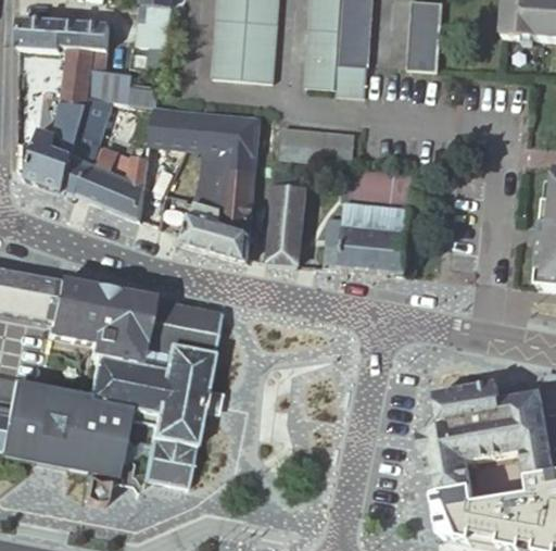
[(277,23),(278,0),(217,0),(212,77),(267,80),(273,82),(277,23)]
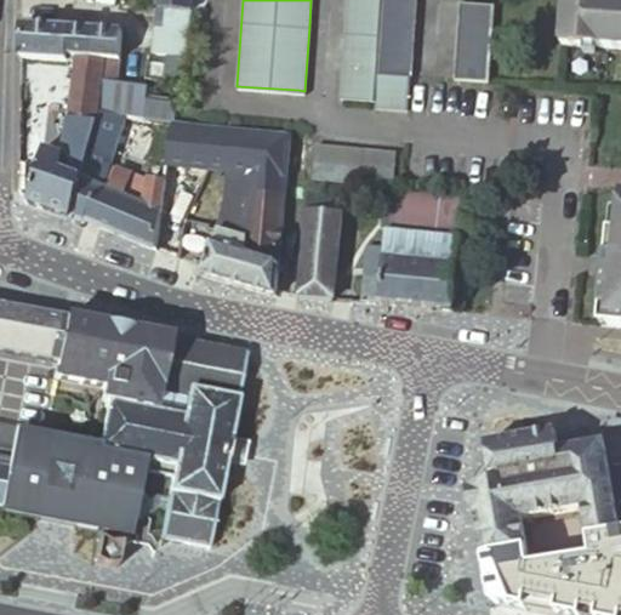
[(346,0),(345,27),(342,49),(340,98),(374,101),(374,107),(406,109),(409,75),(377,73),(377,72),(379,53),(380,28),(382,0),(346,0)]
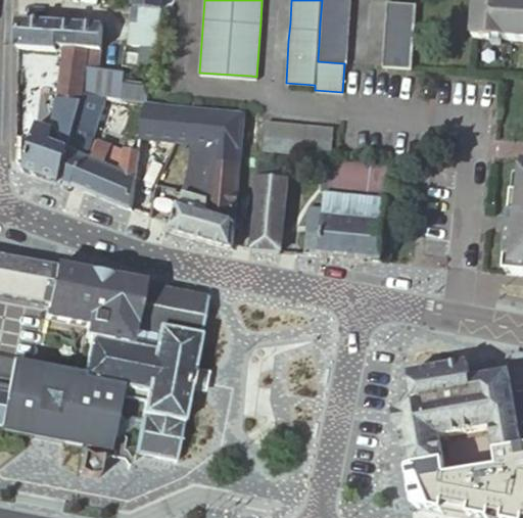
[(322,0),(320,24),(319,45),(318,60),(346,62),(350,0),(322,0)]
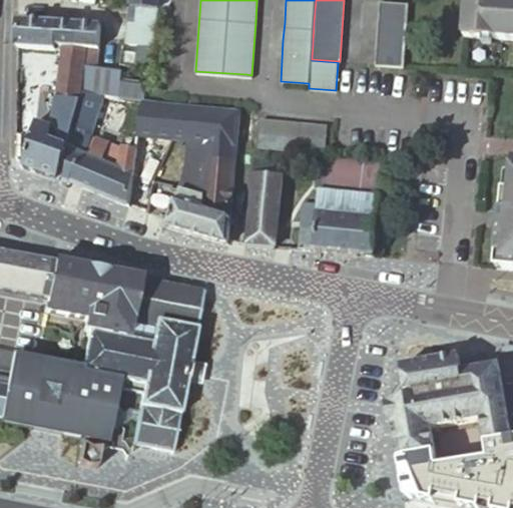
[(407,2),(378,0),(373,63),(402,65),(407,2)]
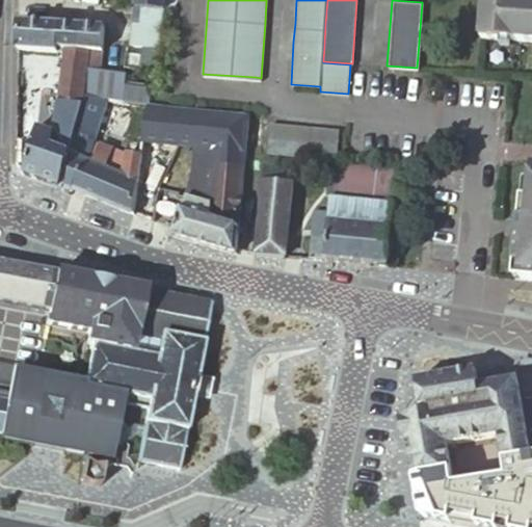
[(481,0),(479,37),(531,41),(531,0),(481,0)]
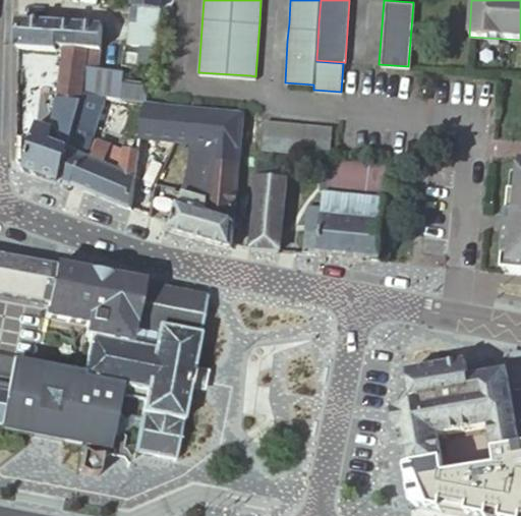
[(160,13),(161,6),(140,4),(136,4),(136,5),(130,5),(130,12),(136,12),(136,20),(145,21),(158,23),(159,15),(160,13)]
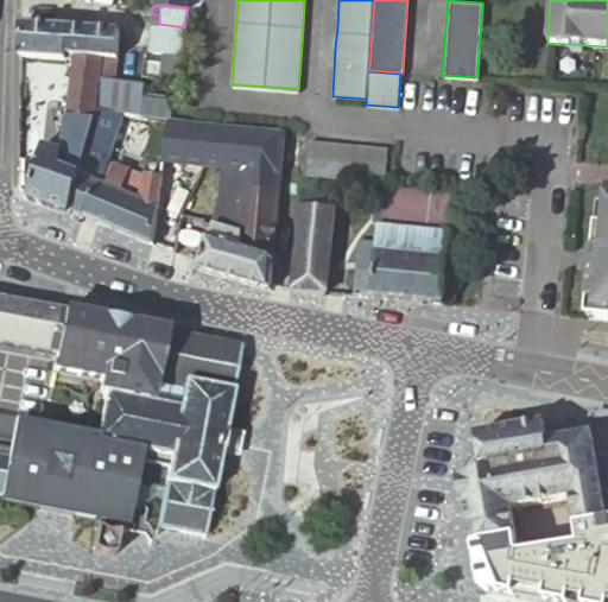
[(67,23),(21,20),(21,54),(64,57),(65,51),(67,23)]
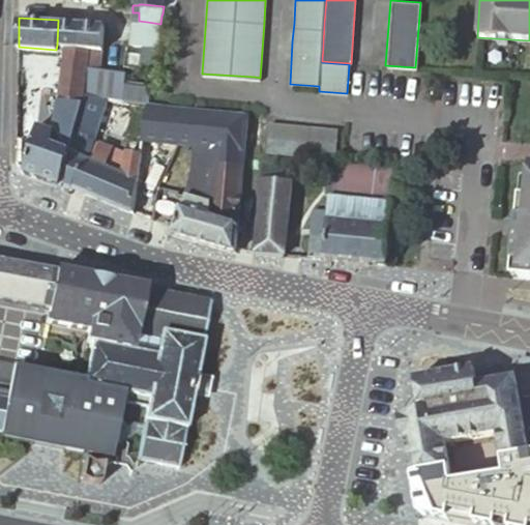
[(80,21),(58,20),(57,45),(66,46),(79,47),(80,21)]
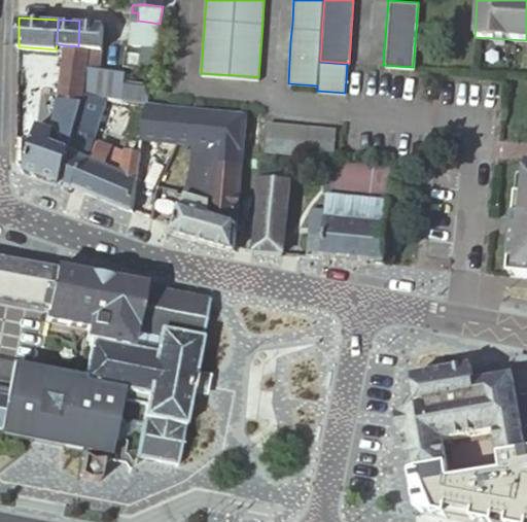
[(156,45),(160,24),(146,22),(138,21),(130,20),(128,42),(156,45)]
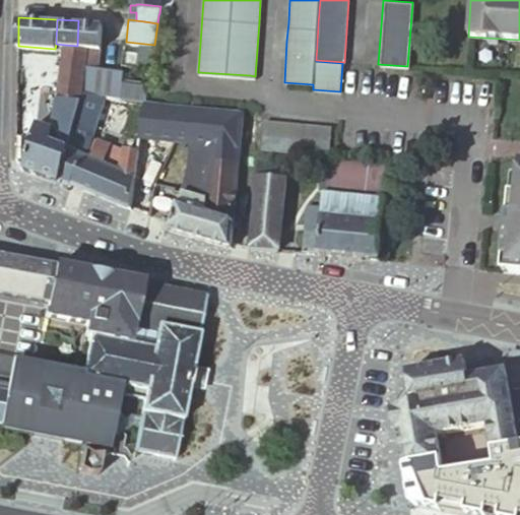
[(103,22),(78,20),(77,46),(88,47),(85,72),(96,74),(98,70),(98,65),(103,22)]
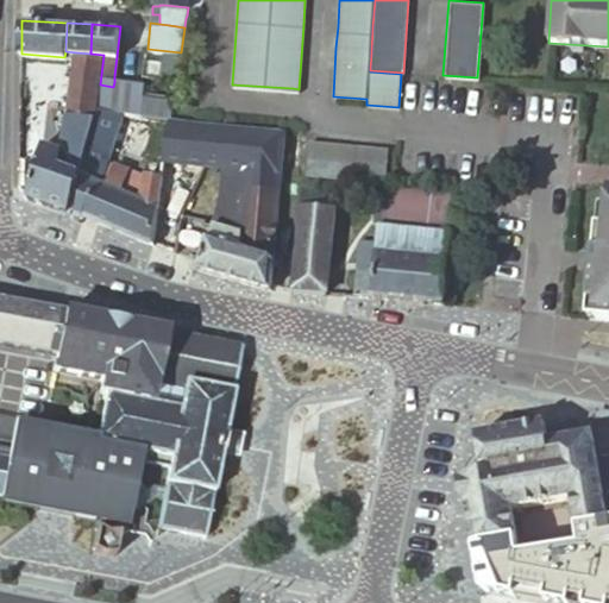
[(45,143),(27,195),(69,211),(96,108),(100,85),(104,55),(90,54),(76,52),(66,133),(63,148),(49,143),(45,143)]
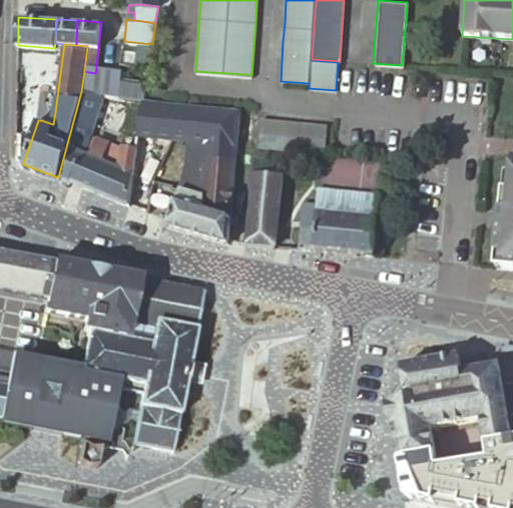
[(108,66),(108,71),(96,69),(95,73),(84,71),(81,91),(102,93),(144,98),(146,85),(146,82),(121,79),(122,68),(108,66)]
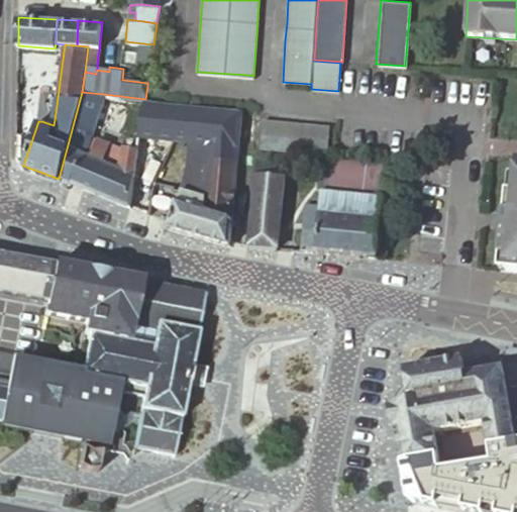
[(87,156),(103,94),(82,92),(59,179),(71,183),(72,181),(83,155),(87,156)]
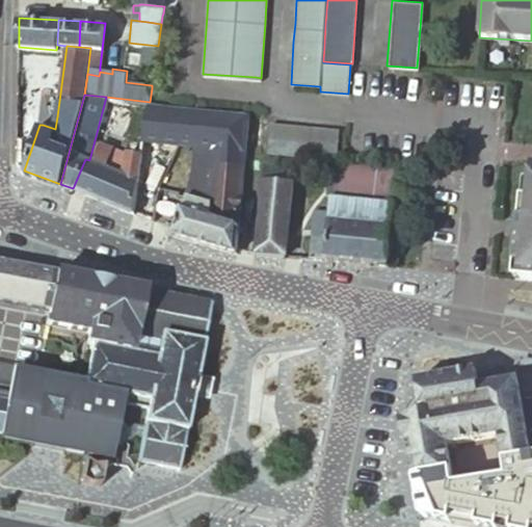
[(85,159),(74,186),(134,210),(139,178),(144,137),(150,102),(106,97),(89,160),(85,159)]
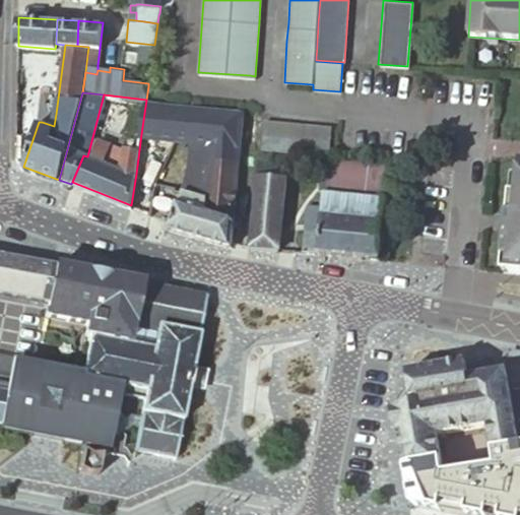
[(244,110),(146,100),(141,134),(191,139),(212,142),(210,169),(193,168),(192,178),(197,181),(196,190),(183,186),(179,200),(177,199),(171,220),(170,227),(232,244),(244,110)]
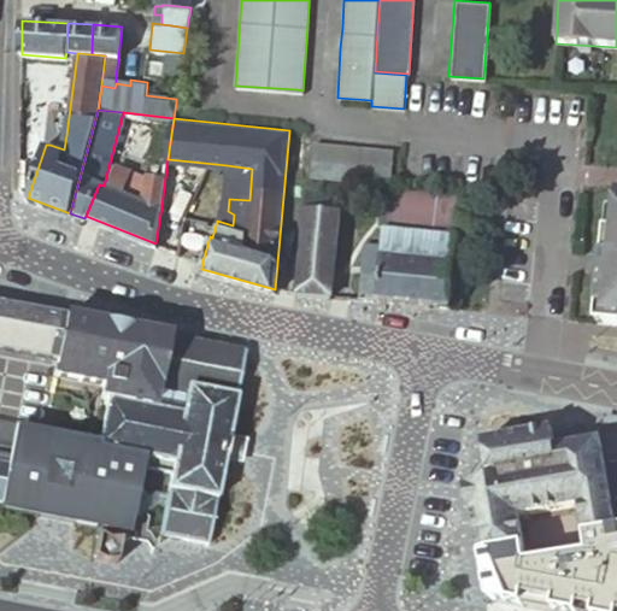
[(51,134),(50,145),(64,150),(66,135),(51,134)]
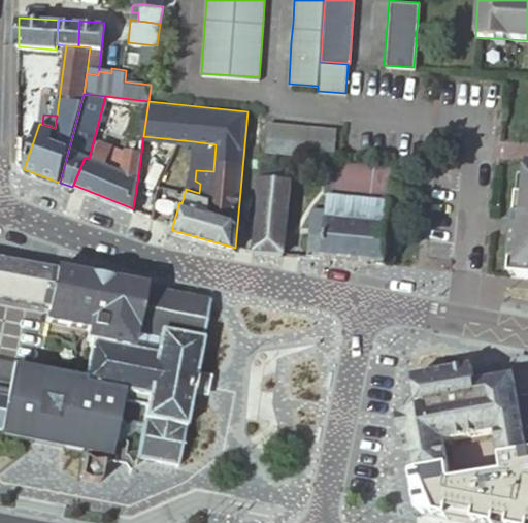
[(335,126),(266,121),(264,150),(333,155),(335,126)]
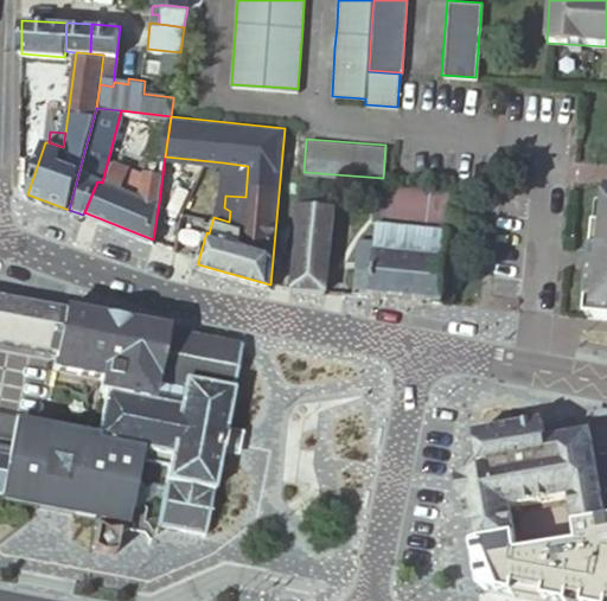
[(248,166),(223,162),(221,190),(213,217),(229,222),(230,211),(224,208),(225,196),(246,197),(248,166)]
